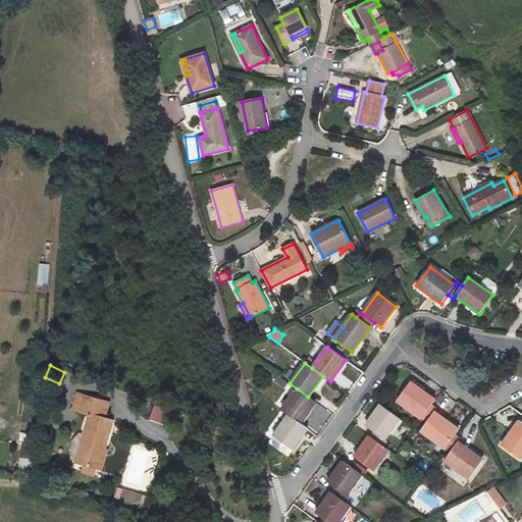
[(279,376),(275,380),(285,387),(289,383),(279,376)]
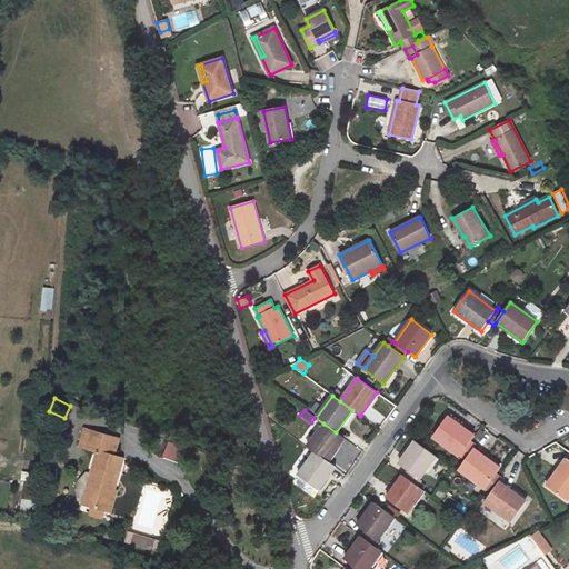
[(448,417),(432,437),(460,457),(470,442),(475,437),(448,417)]
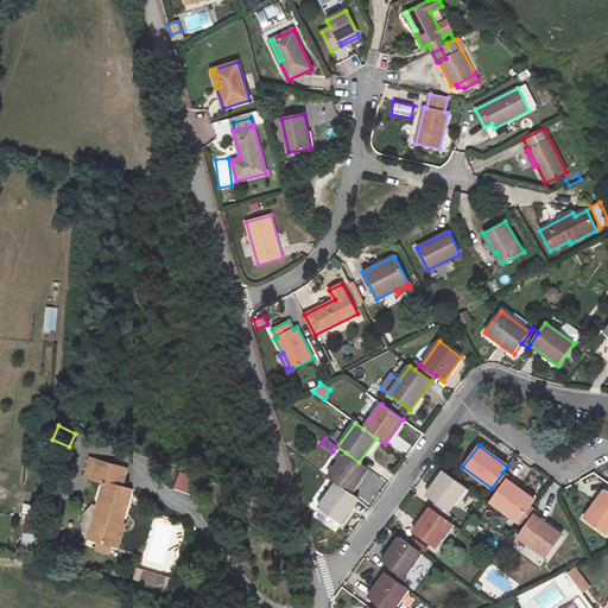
[(346,453),(328,477),(336,483),(350,493),(368,468),(359,462),(346,453)]
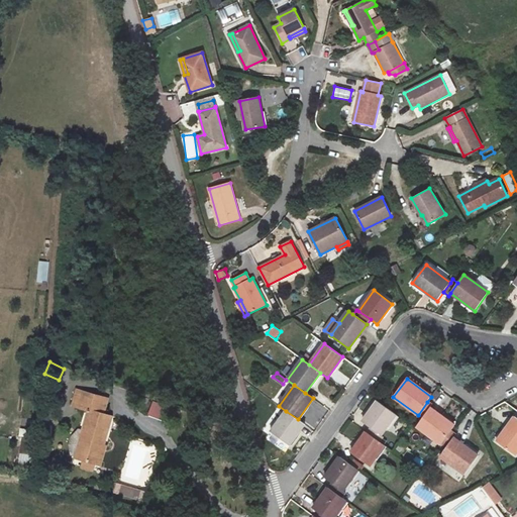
[(111,417),(102,414),(106,399),(81,392),(81,390),(76,389),(72,404),(77,405),(76,408),(88,411),(75,457),(82,459),(96,463),(97,463),(100,452),(98,451),(99,447),(102,448),(111,417)]
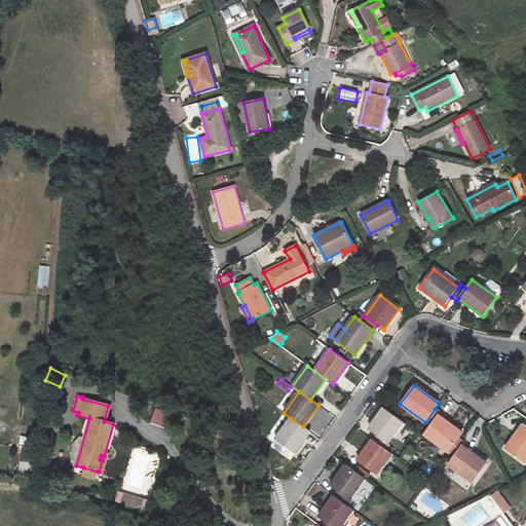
[(384,408),(369,429),(376,435),(387,443),(403,422),(384,408)]
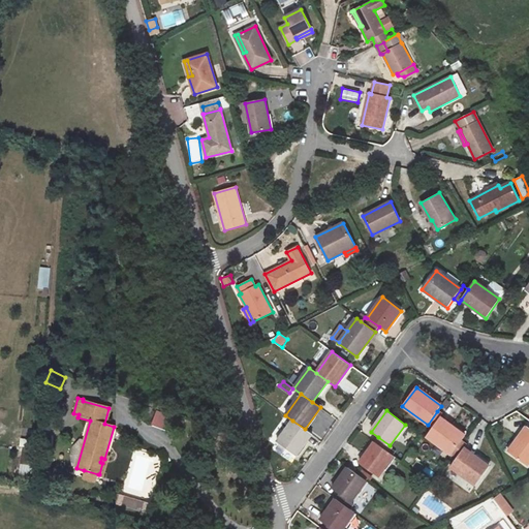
[(437,411),(428,425),(433,428),(440,417),(442,414),(437,411)]
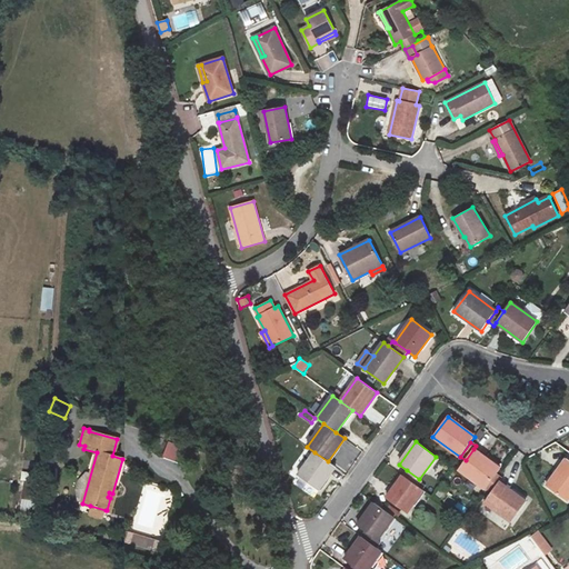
[(168,443),(163,458),(177,462),(181,448),(168,443)]
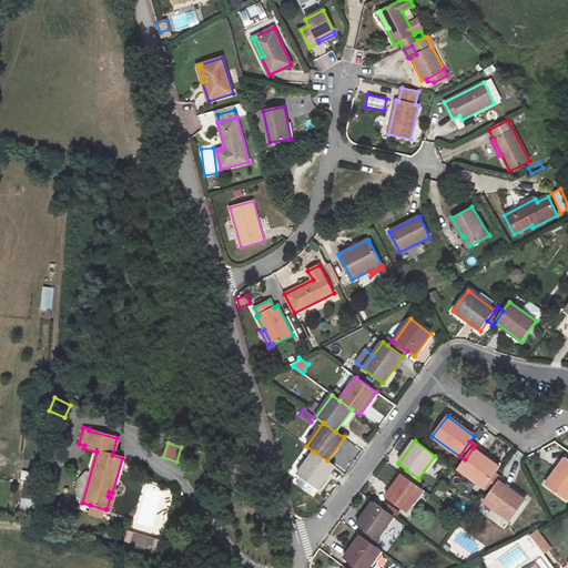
[(465,459),(458,468),(485,488),(495,474),(499,468),(473,448),(465,459)]
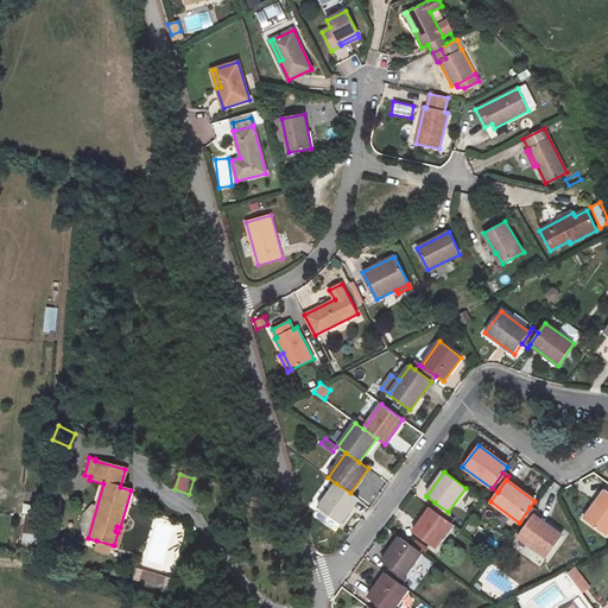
[(336,483),(318,508),(341,524),(359,499),(350,493),(336,483)]
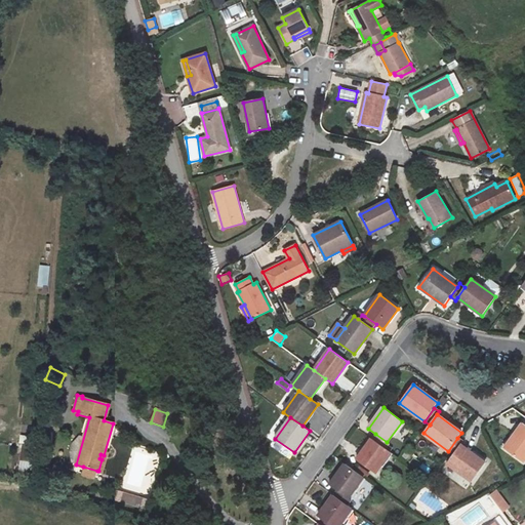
[(524,425),(523,423),(505,448),(523,462),(524,459),(524,425)]
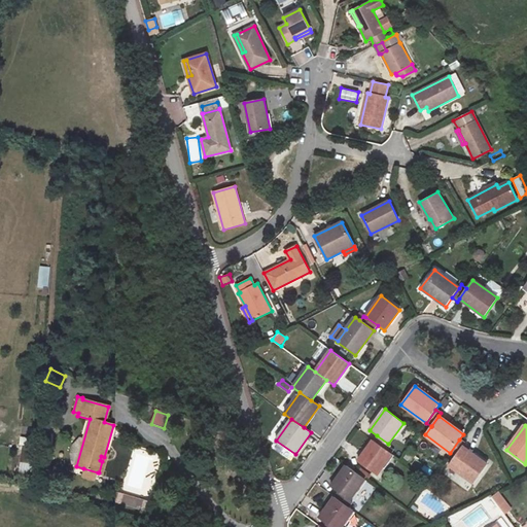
[(377,435),(374,441),(387,450),(390,446),(388,444),(377,435)]
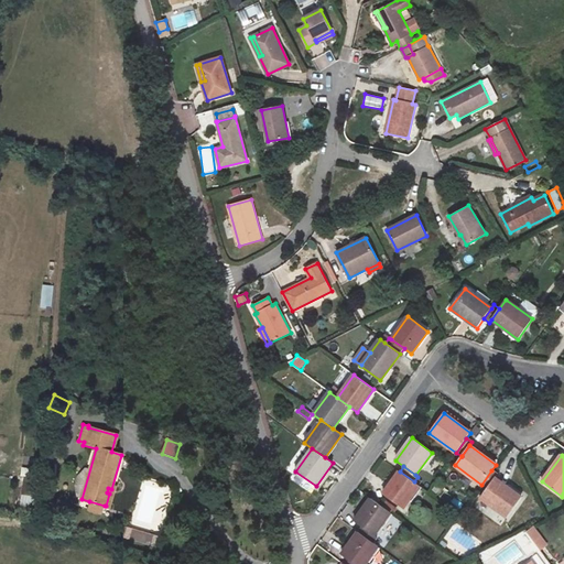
[(491,470),(481,485),(487,488),(495,478),(497,474),(491,470)]
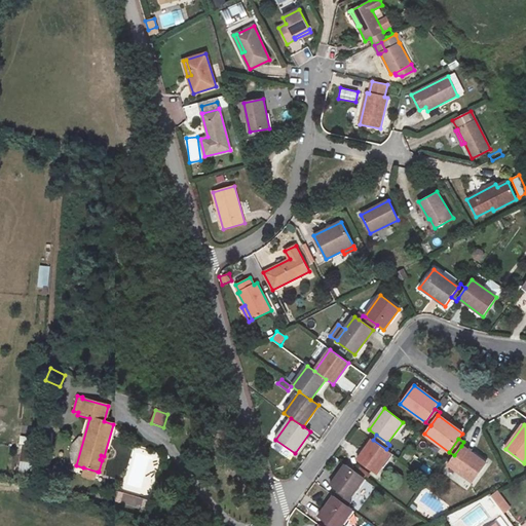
[(373,440),(358,460),(376,475),(391,453),(386,449),(373,440)]
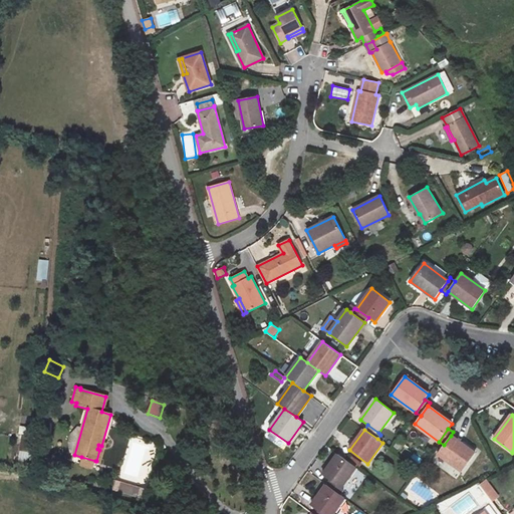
[(444,445),(438,454),(462,471),(475,453),(451,436),(444,445)]
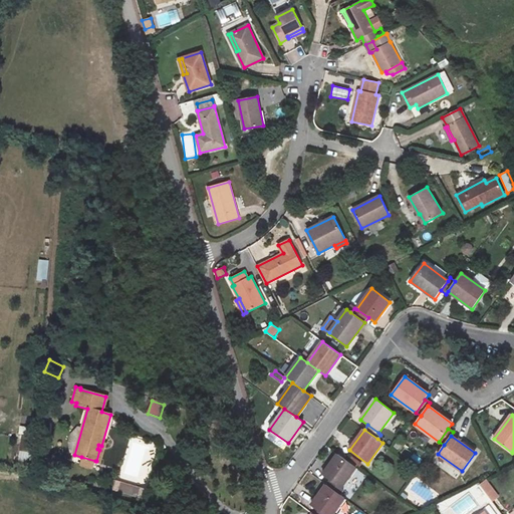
[(127,476),(148,476),(147,458),(153,458),(152,442),(125,443),(127,476)]
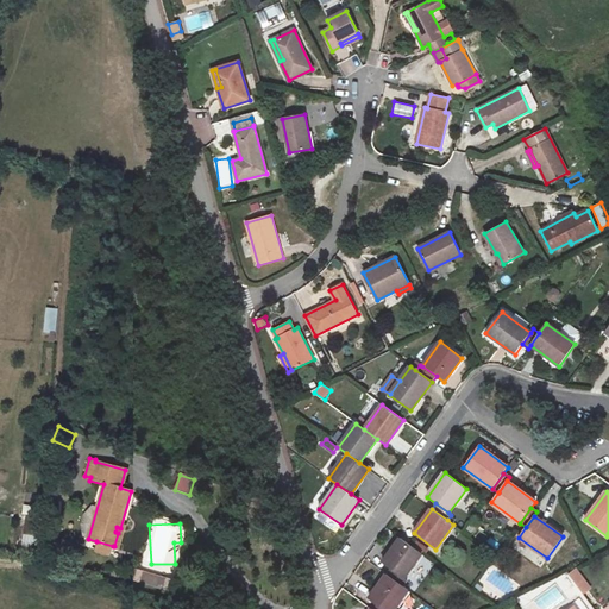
[(22,542),(35,545),(37,535),(24,532),(22,542)]
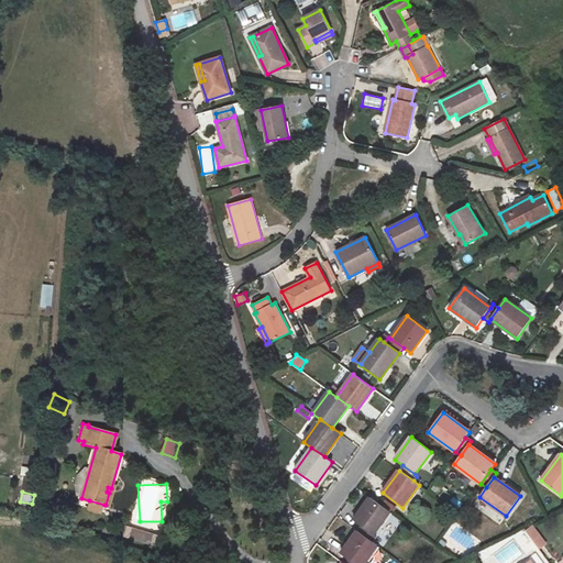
[(370,497),(353,520),(361,526),(374,534),(389,512),(370,497)]
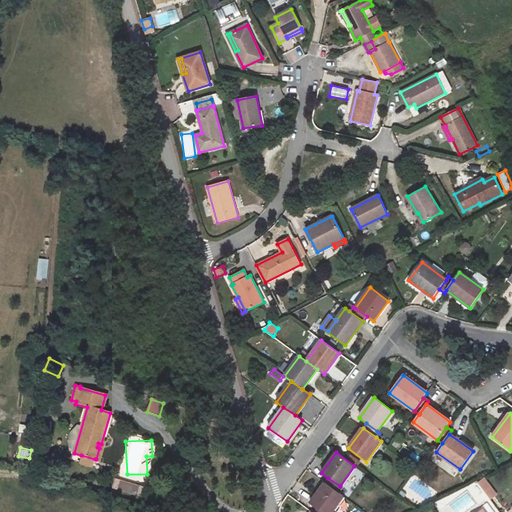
[(95,459),(81,455),(79,463),(92,467),(95,459)]
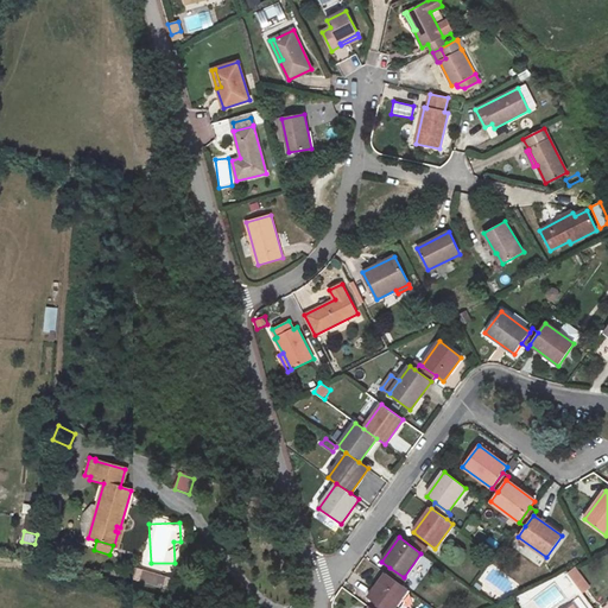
[(390,568),(386,574),(401,586),(406,580),(404,577),(390,568)]
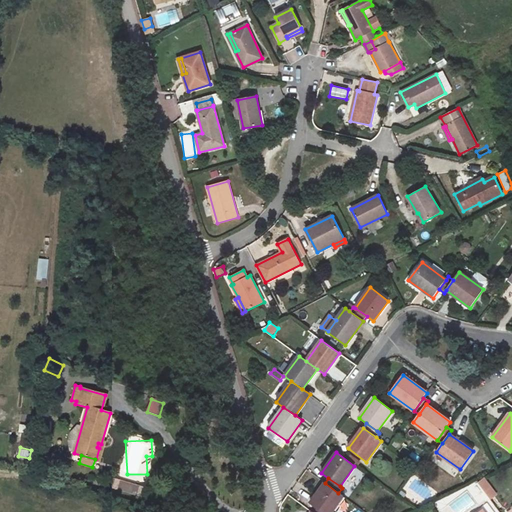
[(141,491),(141,481),(115,481),(115,491),(141,491)]
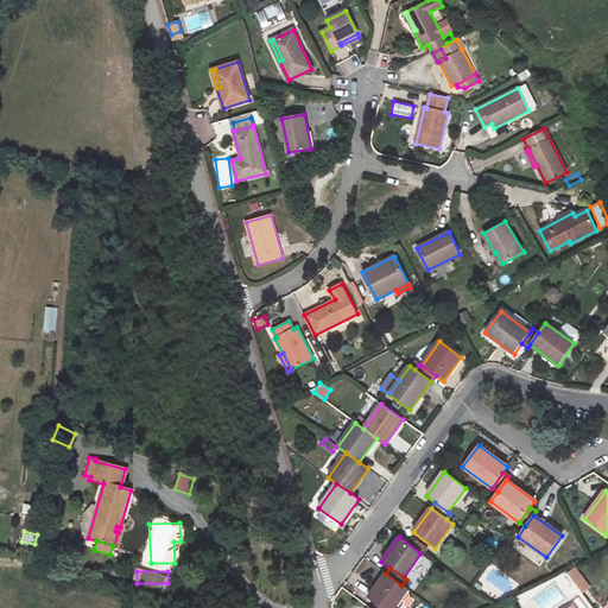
[(565,571),(563,574),(581,596),(582,595),(565,571)]
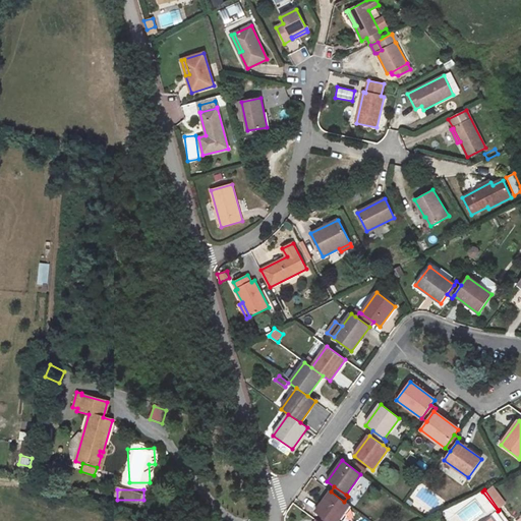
[(331,491),(315,513),(323,518),(327,520),(337,520),(349,505),(344,502),(331,491)]
